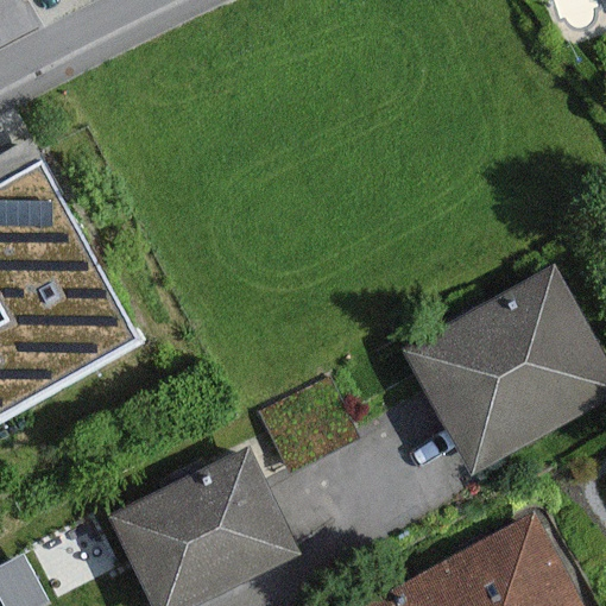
[(0,418),(143,339),(27,137),(0,152),(0,309),(6,320),(0,322),(0,418)]
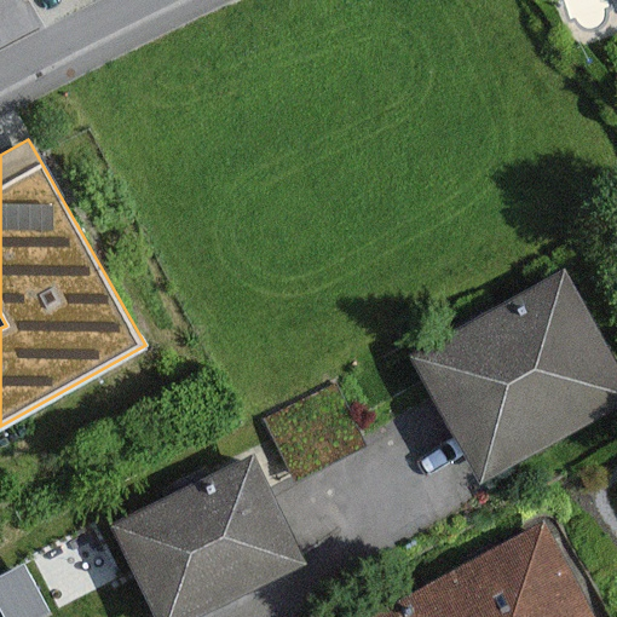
[(408,355),(479,484),(616,408),(616,370),(563,271),(408,355)]
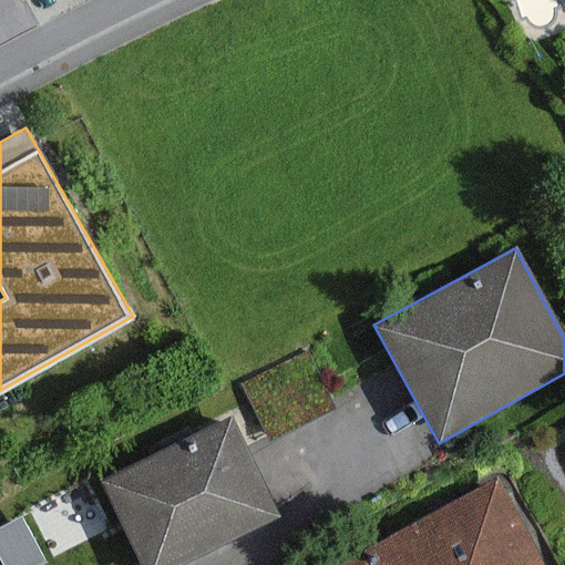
[(335,408),(305,350),(239,383),(269,441),(335,408)]
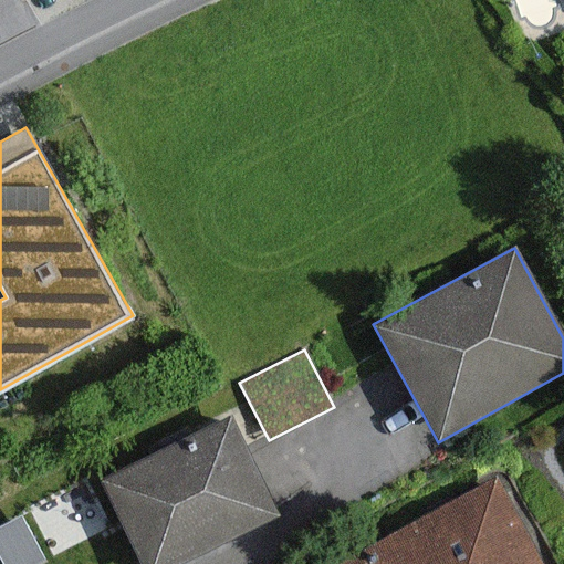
[(180,563),(280,515),(230,416),(101,480),(142,563),(180,563)]
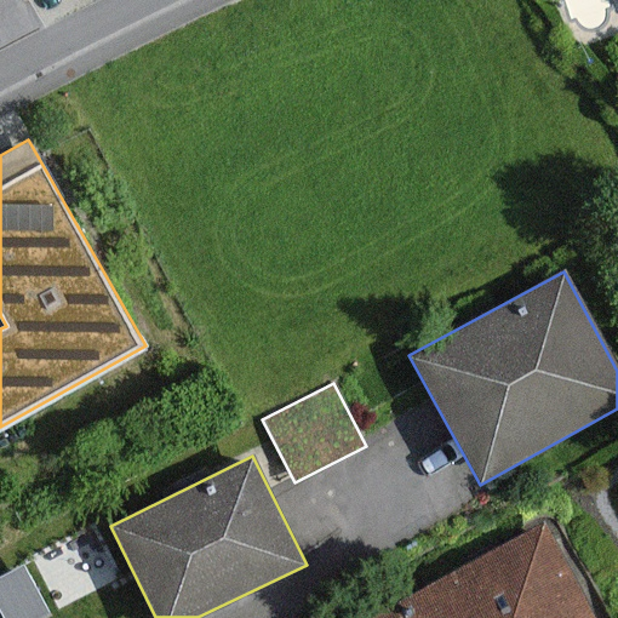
[(595,617),(543,522),(370,617),(595,617)]
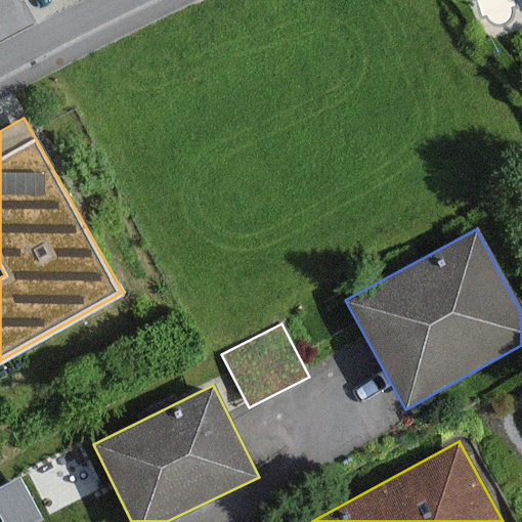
[(88,490),(74,457),(34,474),(36,479),(49,508),(88,490)]
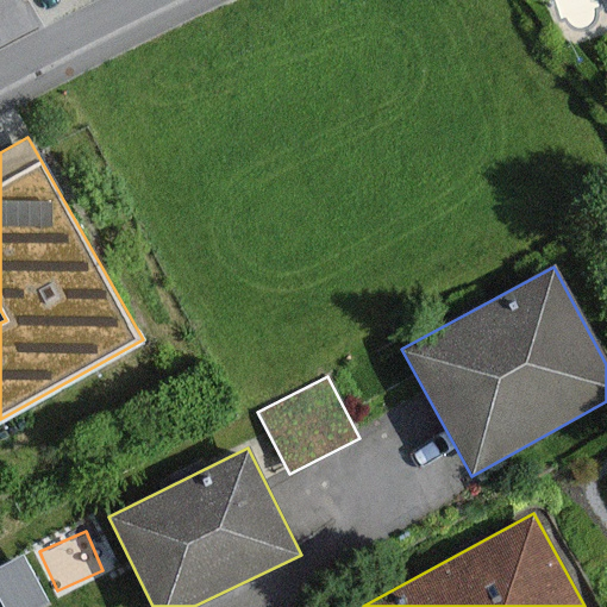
[(37,606),(48,602),(23,552),(0,563),(0,601),(2,606),(37,606)]
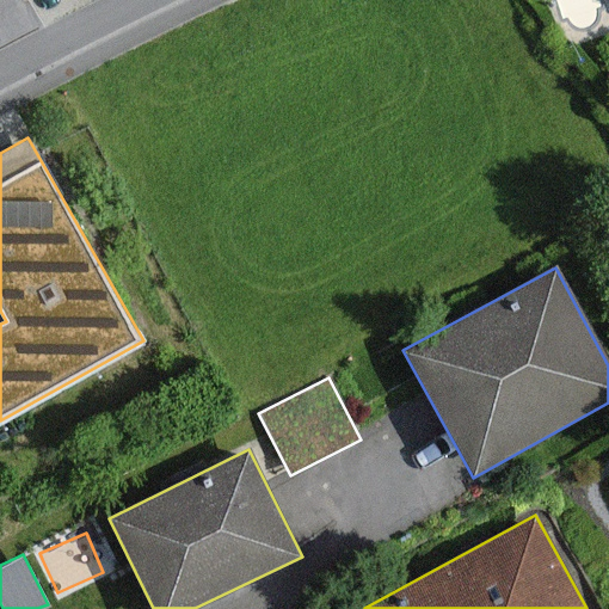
All buildings are outlined.
